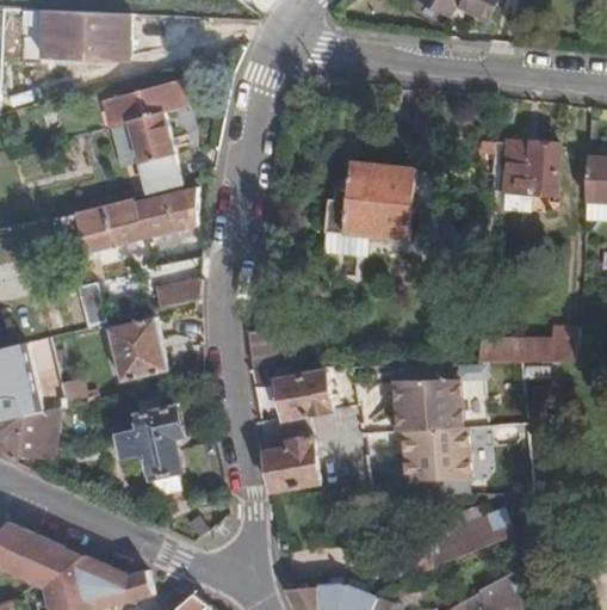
[(483,19),(493,0),(423,0),(448,12),(454,4),(483,19)]
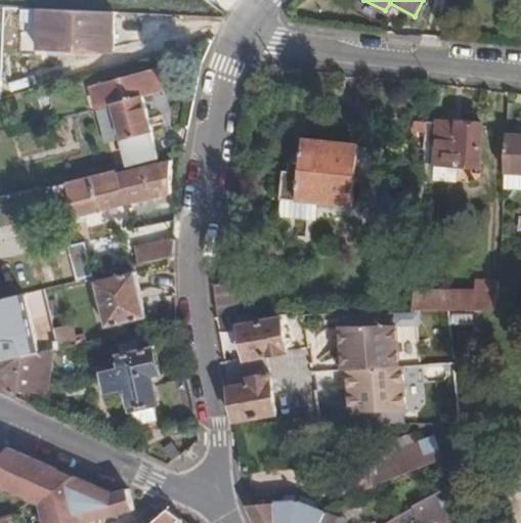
[(114,51),(115,11),(37,8),(35,49),(114,51)]
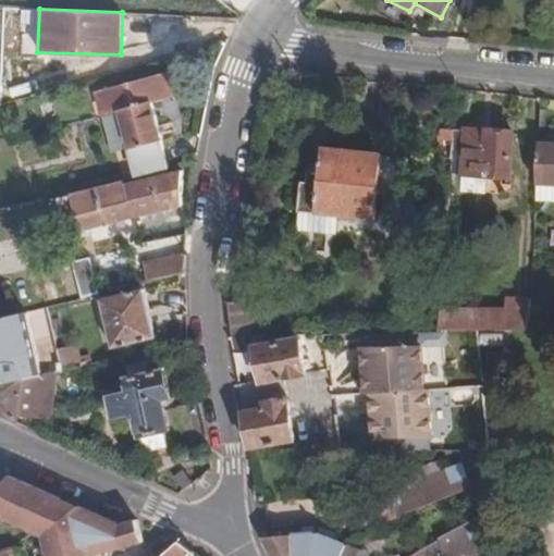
[(157,72),(162,96),(173,94),(168,69),(157,72)]
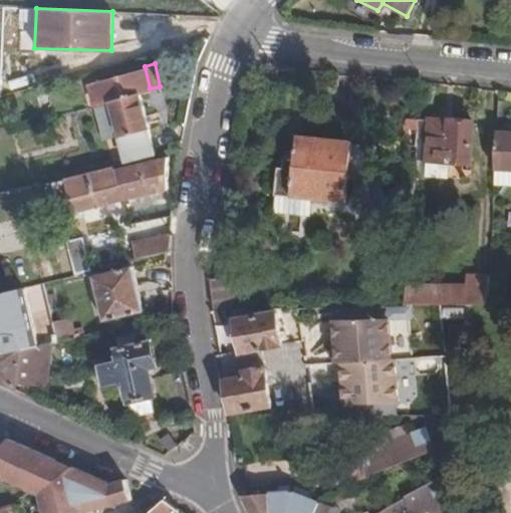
[(150,88),(145,66),(94,80),(99,102),(109,99),(140,91),(150,88)]
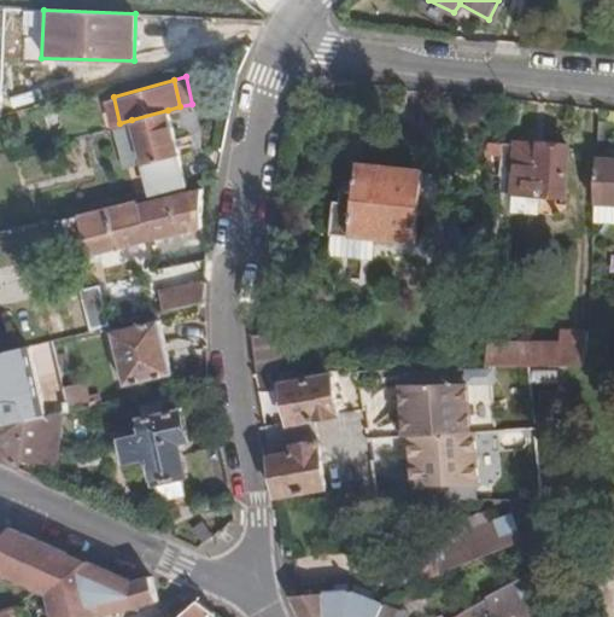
[(187,184),(168,110),(132,120),(152,192),(187,184)]
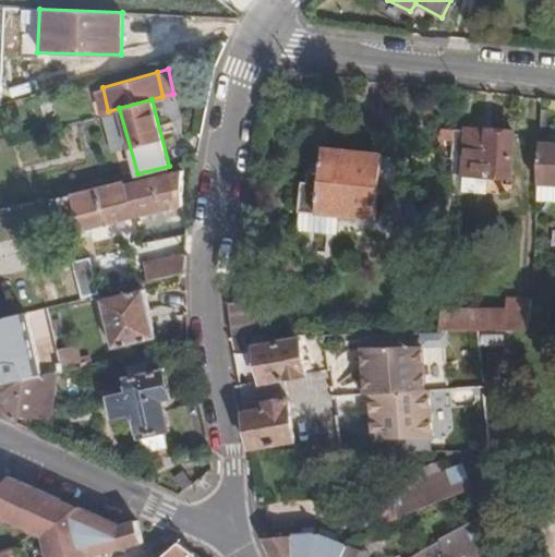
[(484,178),(484,194),(499,195),(499,179),(508,179),(509,132),(462,129),(462,132),(450,132),(446,177),(484,178)]
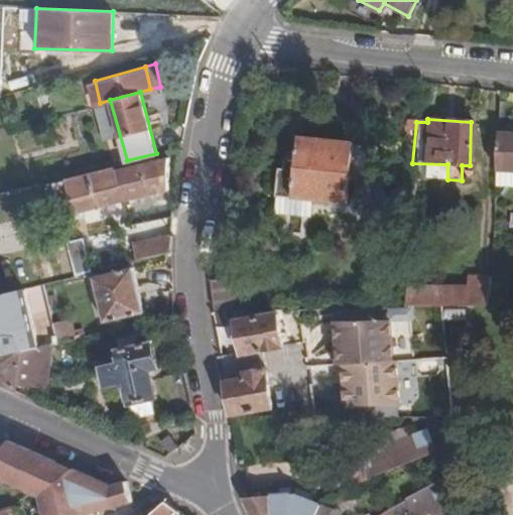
[(512,168),(512,133),(496,134),(497,169),(512,168)]
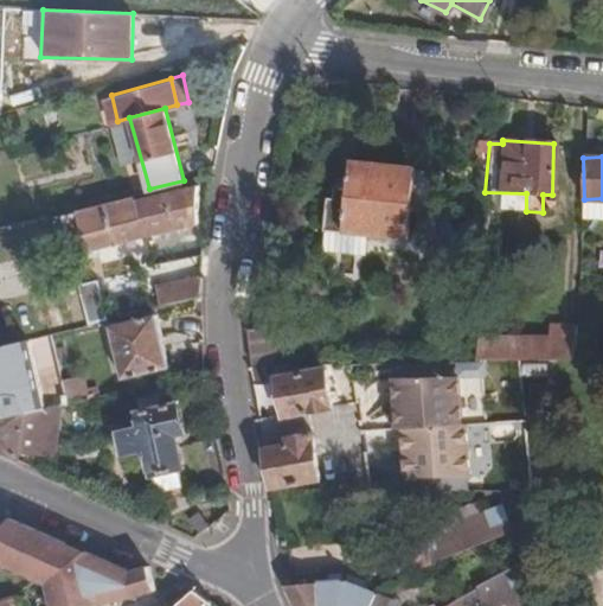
[(399,240),(409,167),(344,160),(341,187),(331,185),(328,201),(326,199),(322,231),(399,240)]
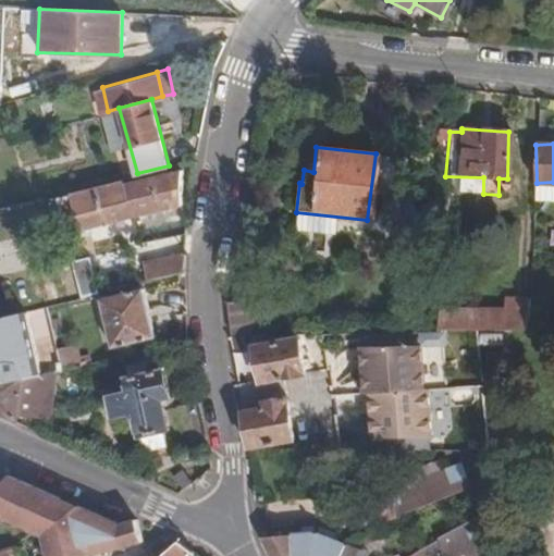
[(79,230),(182,206),(182,171),(121,184),(120,177),(53,195),(65,243),(81,239),(79,230)]
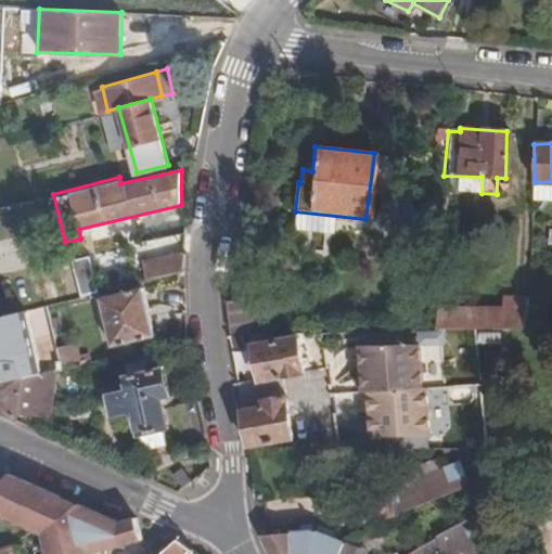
[(443,192),(482,193),(482,177),(444,176),(443,192)]
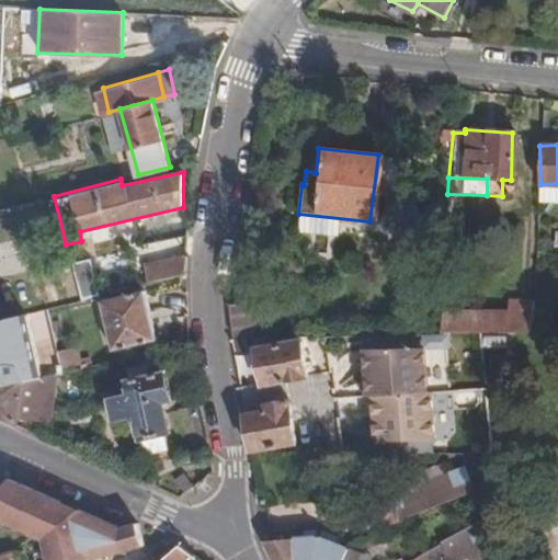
[(557,183),(541,184),(541,201),(557,200),(557,183)]
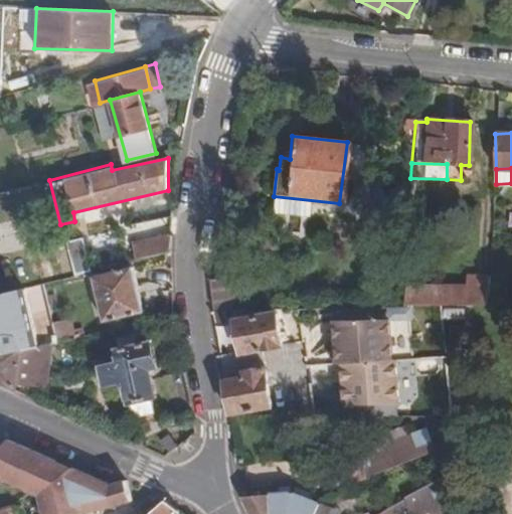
[(168,251),(169,235),(130,245),(133,260),(168,251)]
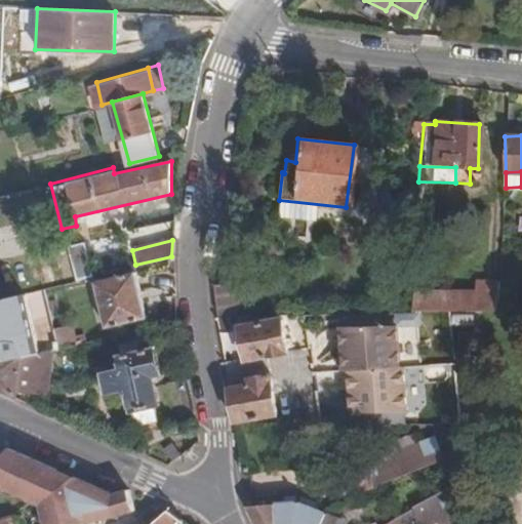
[(92,277),(86,250),(68,255),(73,282),(92,277)]
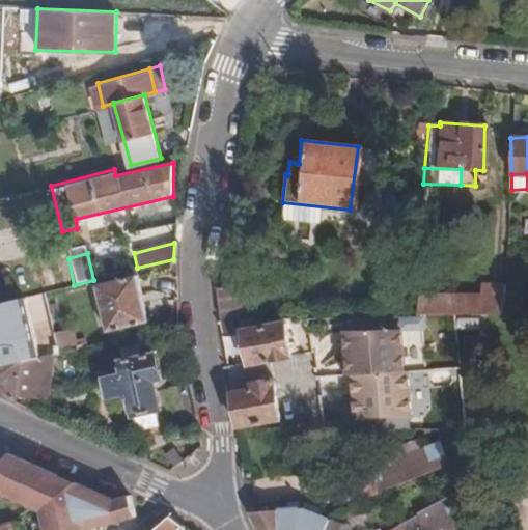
[(137,276),(94,285),(106,330),(147,321),(137,276)]
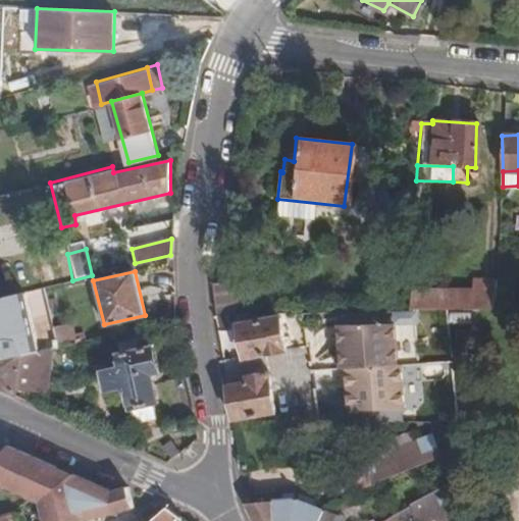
[(466,289),(467,308),(490,308),(488,278),(466,278),(466,289)]
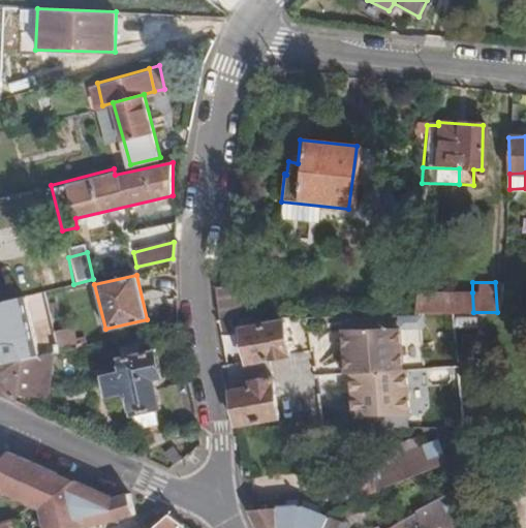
[(230,315),(229,286),(213,286),(214,314),(230,315)]
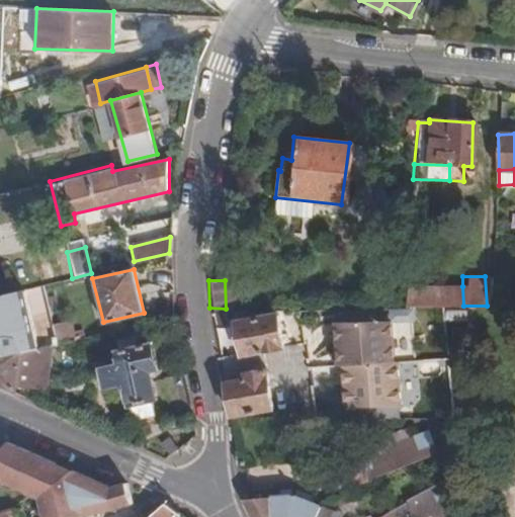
[(463,306),(462,286),(404,286),(403,308),(463,306)]
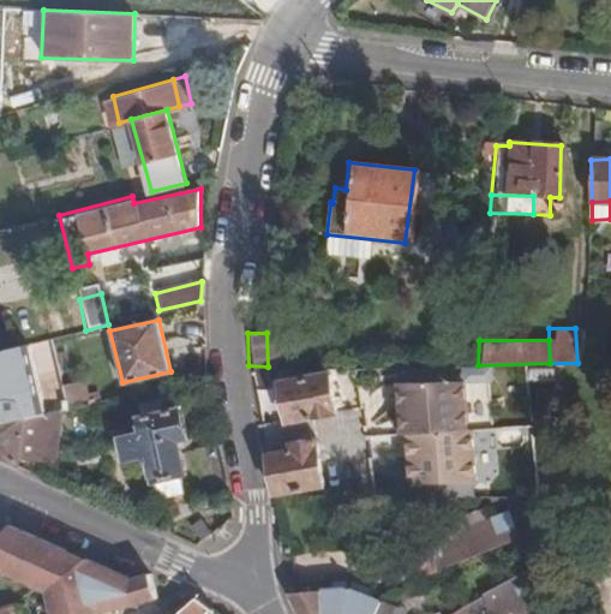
[(33,369),(28,345),(0,351),(0,423),(42,415),(33,369)]
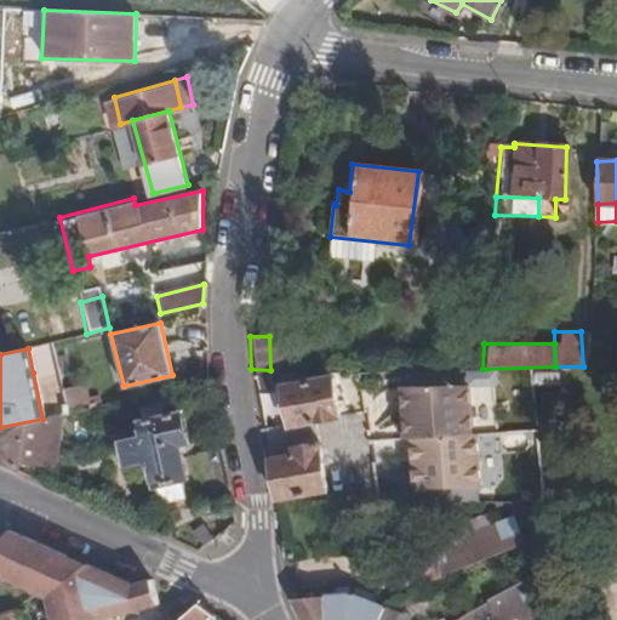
[(337,422),(329,379),(280,388),(278,393),(280,403),(283,405),(287,425),(313,419),(314,427),(337,422)]
